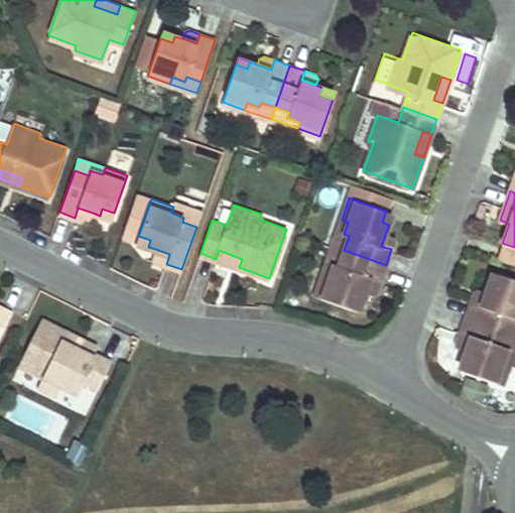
[(201,216),(173,207),(171,213),(183,218),(182,222),(197,227),(201,216)]
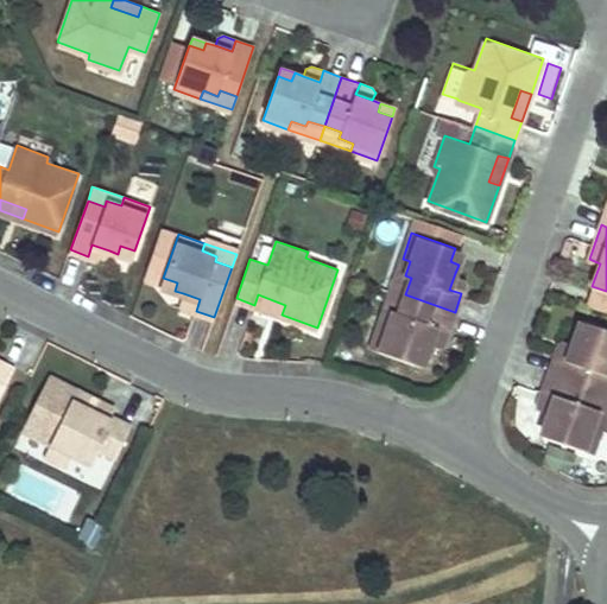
[(100,260),(106,259),(109,250),(92,245),(88,256),(100,260)]
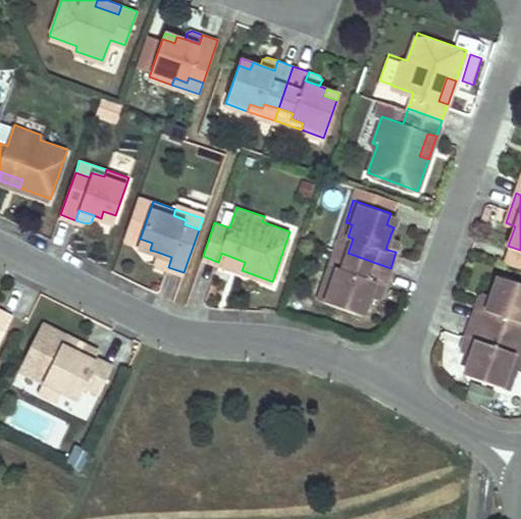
[(112,222),(115,215),(103,211),(101,218),(112,222)]
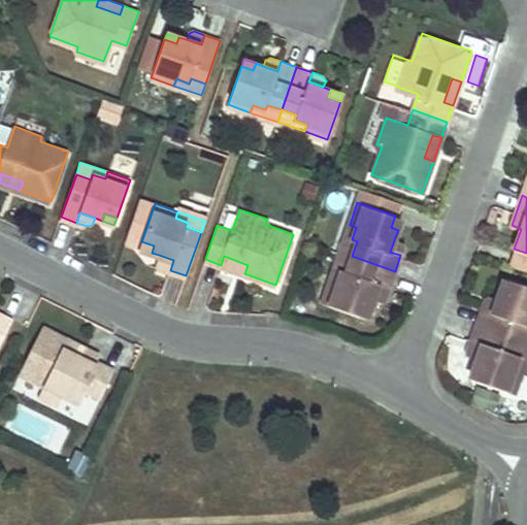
[(402,218),(395,216),(391,227),(398,230),(402,218)]
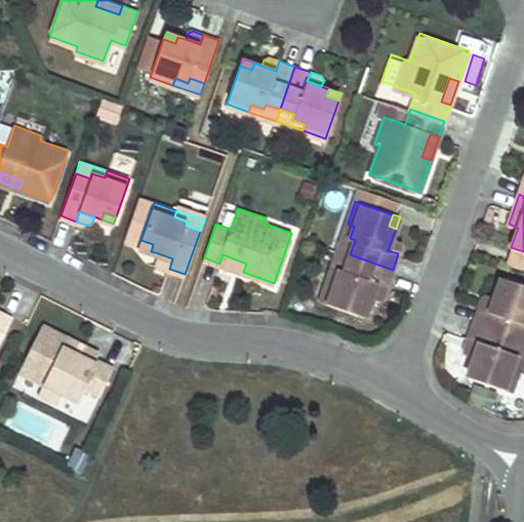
[(354,226),(348,224),(337,250),(350,254),(355,240),(350,238),(354,226)]
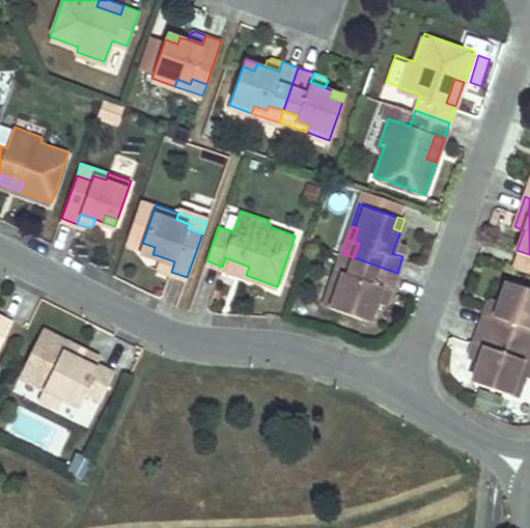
[(406,246),(405,241),(397,239),(392,253),(402,256),(406,246)]
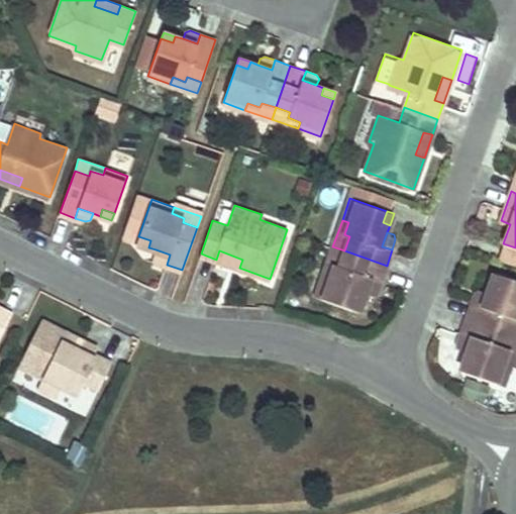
[(150,240),(138,236),(136,243),(148,247),(150,240)]
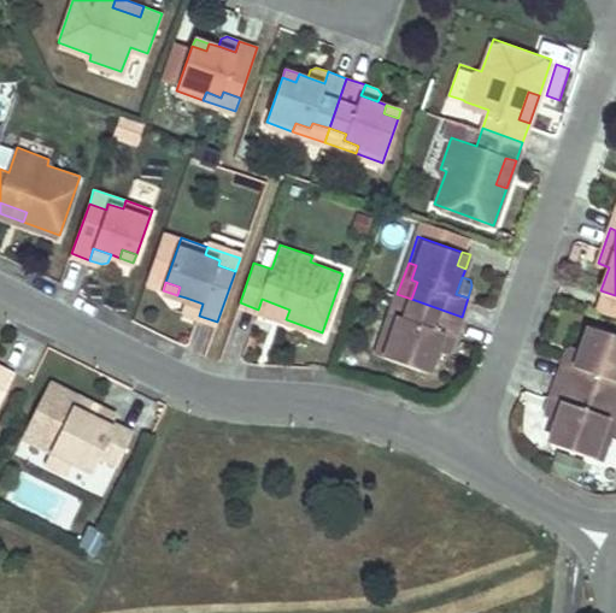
[(615,295),(600,290),(596,307),(615,314),(615,295)]
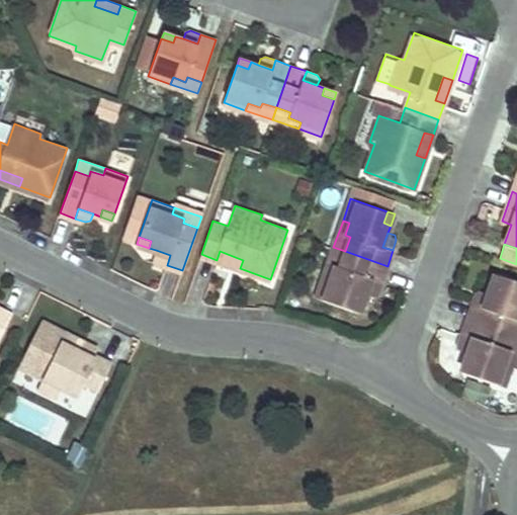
[(333,247),(324,273),(331,276),(335,263),(340,265),(345,251),(333,247)]
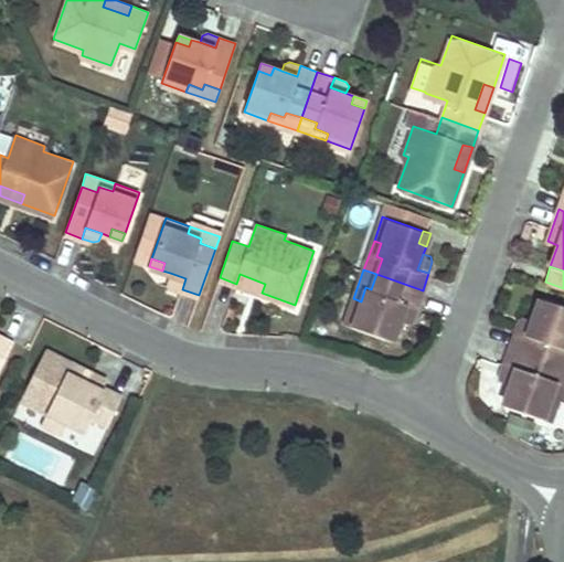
[(170,273),(168,281),(171,285),(182,289),(185,278),(170,273)]
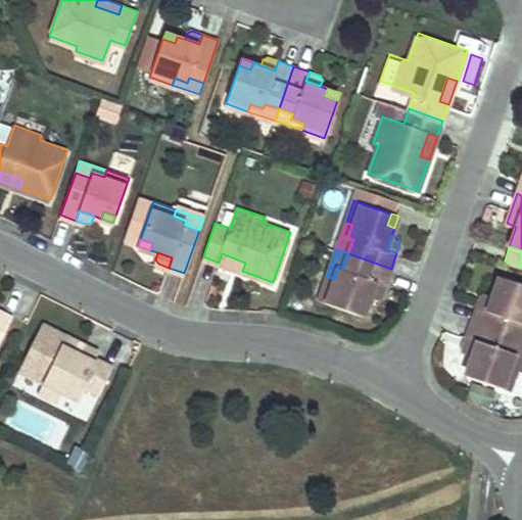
[(242,271),(245,263),(222,253),(219,263),(242,271)]
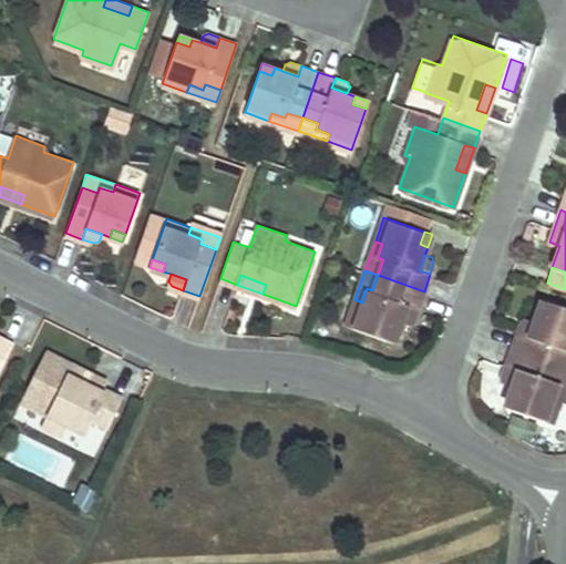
[(346,324),(387,338),(392,325),(399,328),(402,319),(408,304),(418,308),(424,291),(378,275),(372,290),(367,288),(362,303),(354,299),(346,324)]
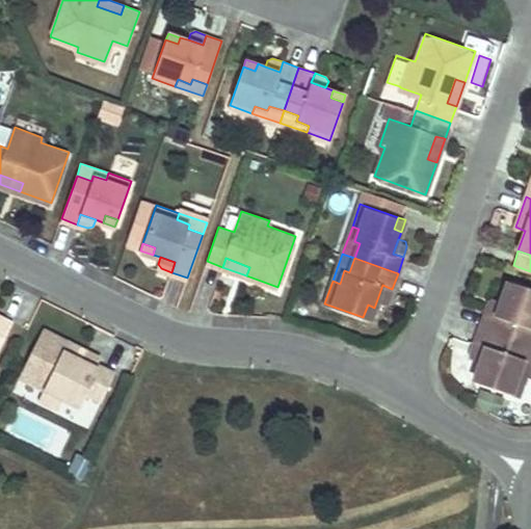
[(510,294),(514,282),(508,280),(503,291),(510,294)]
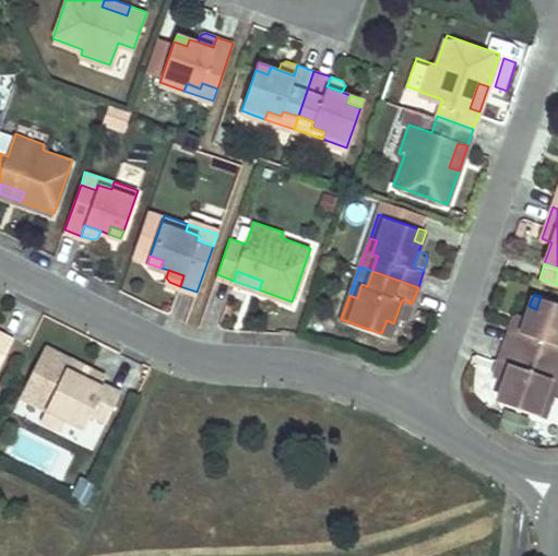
[(557,303),(541,296),(536,309),(529,306),(526,315),(521,330),(511,326),(505,343),(550,358),(556,343),(557,343),(557,303)]
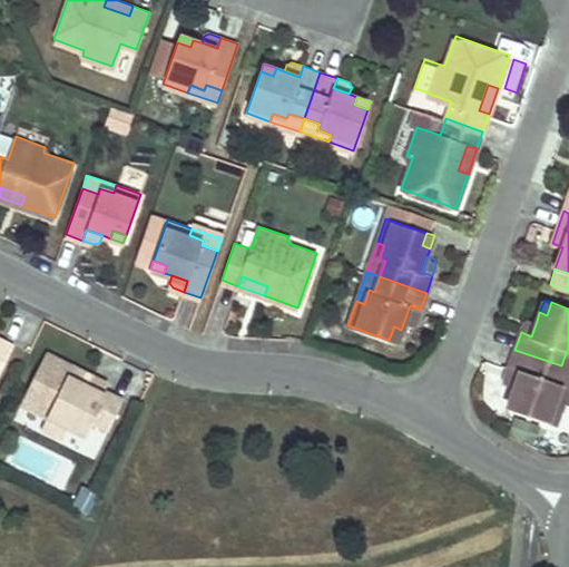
[(404,321),(411,324),(417,321),(420,310),(410,305),(404,321)]
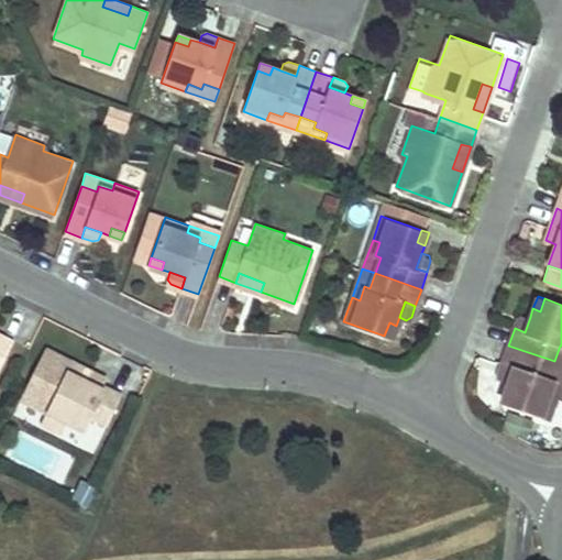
[(530,317),(524,314),(518,318),(515,328),(525,332),(530,317)]
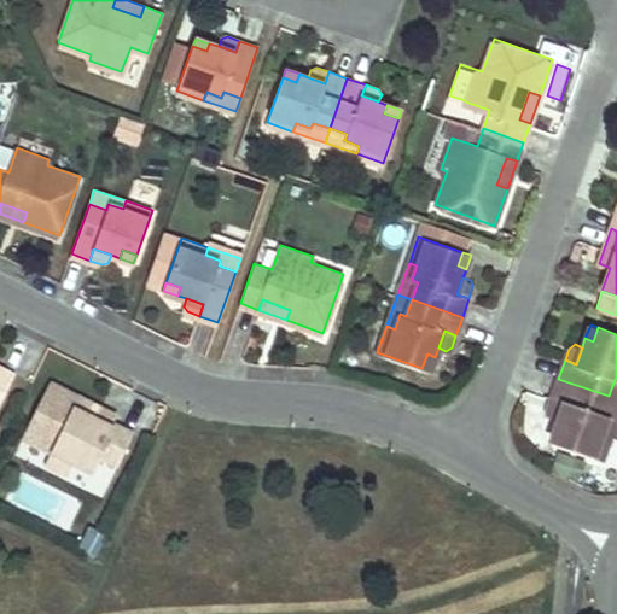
[(428,354),(421,368),(430,370),(435,357),(428,354)]
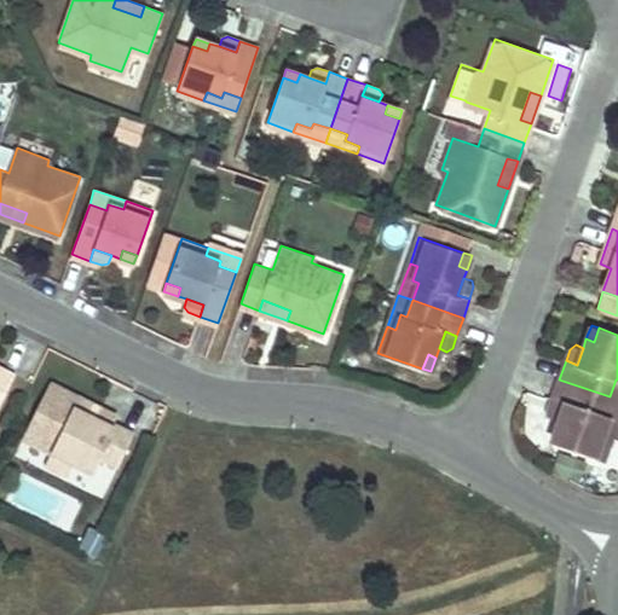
[(0,405),(17,371),(0,361),(0,405)]
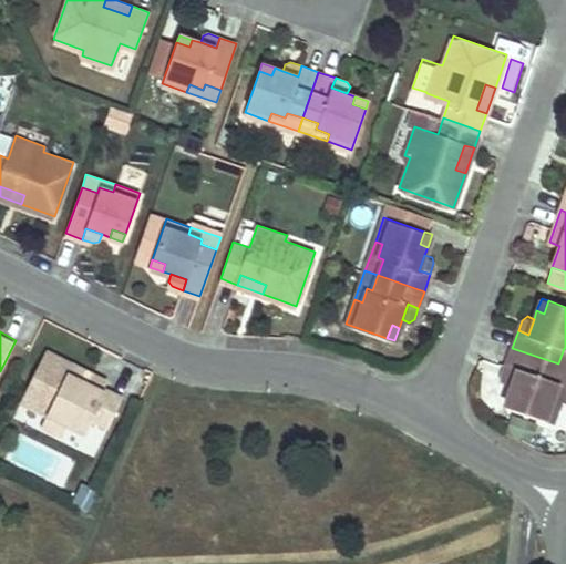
[(515,395),(511,408),(552,422),(561,398),(553,395),(558,381),(553,379),(558,363),(512,348),(506,365),(516,368),(511,383),(508,391),(515,395)]
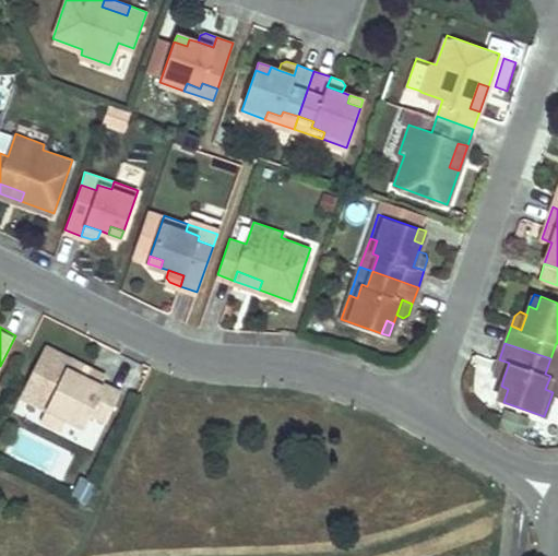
[(101,385),(87,378),(91,371),(93,367),(72,357),(48,404),(69,415),(86,424),(92,412),(107,420),(123,388),(104,378),(101,385)]
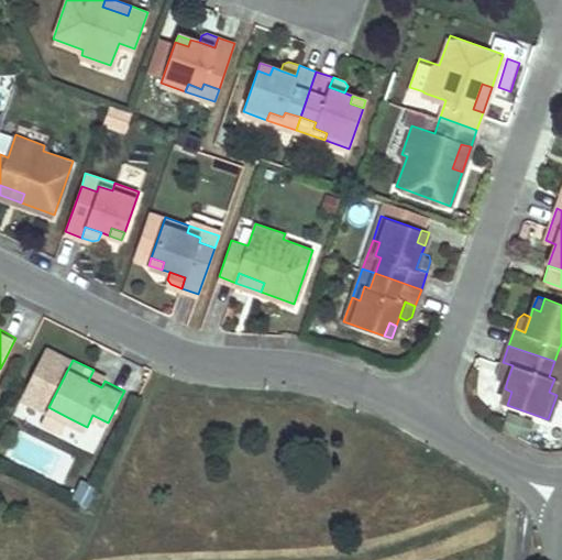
[(549,392),(557,395),(561,380),(561,364),(554,361),(549,376),(554,379),(549,392)]
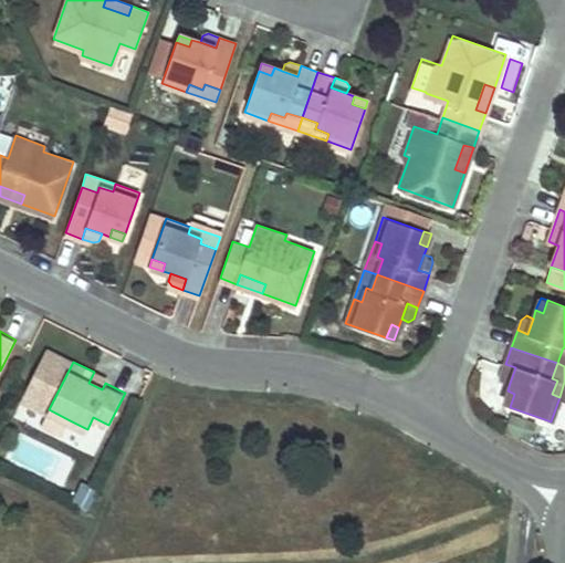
[(501,375),(503,381),(510,383),(515,367),(505,364),(501,375)]
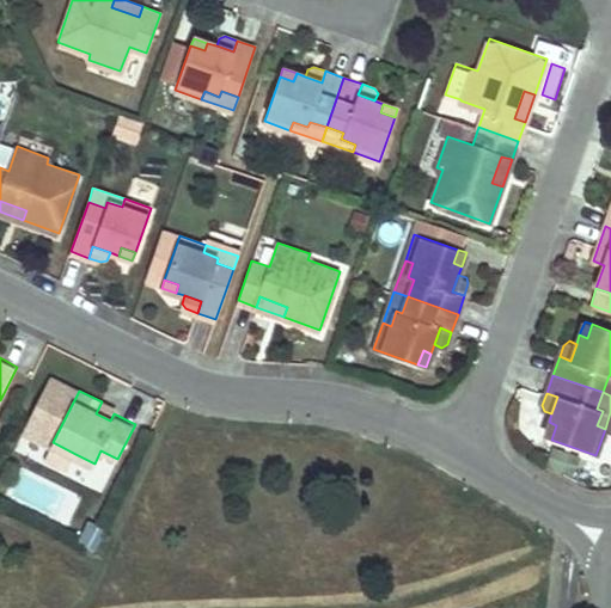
[(99,406),(96,413),(110,421),(114,413),(99,406)]
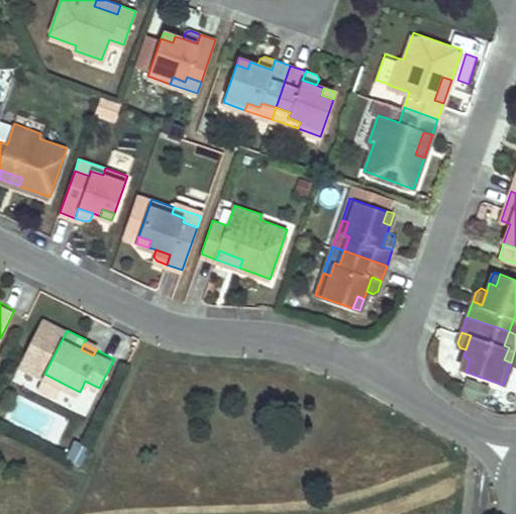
[(458,369),(466,372),(470,360),(463,356),(458,369)]
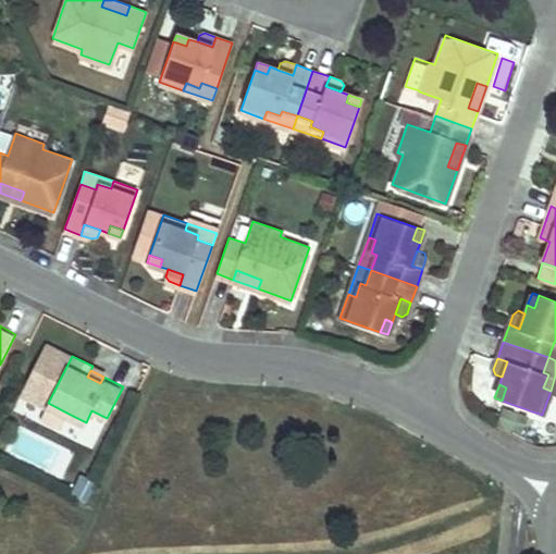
[(69,414),(48,403),(41,416),(62,426),(69,414)]
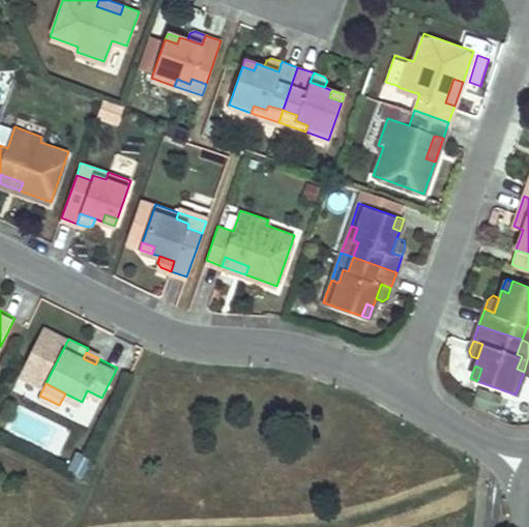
[(75,450),(70,469),(87,474),(92,455),(75,450)]
